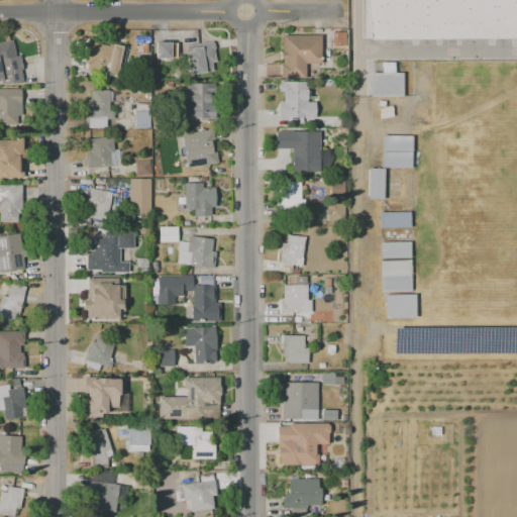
[(371,0),(516,0),(516,39),(372,40),(371,0)]
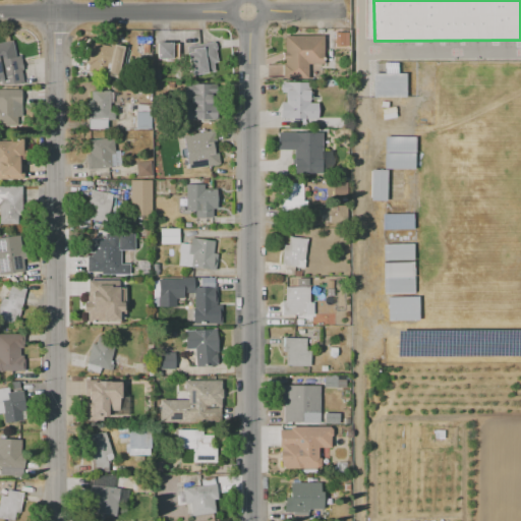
[(349,30),(365,31),(364,58),(349,58),(349,30)]
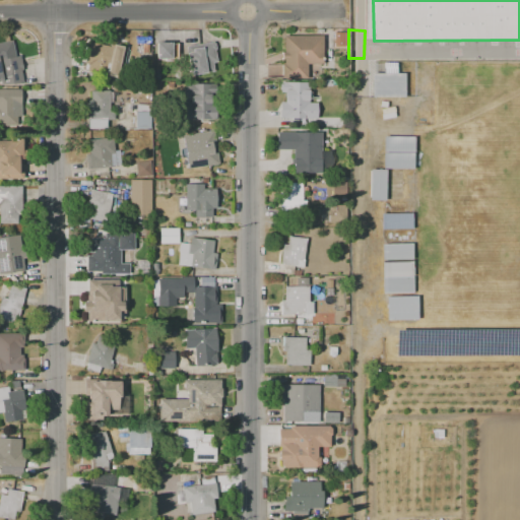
[(281,36),(322,36),(322,64),(307,64),(307,78),(282,78),(281,36)]
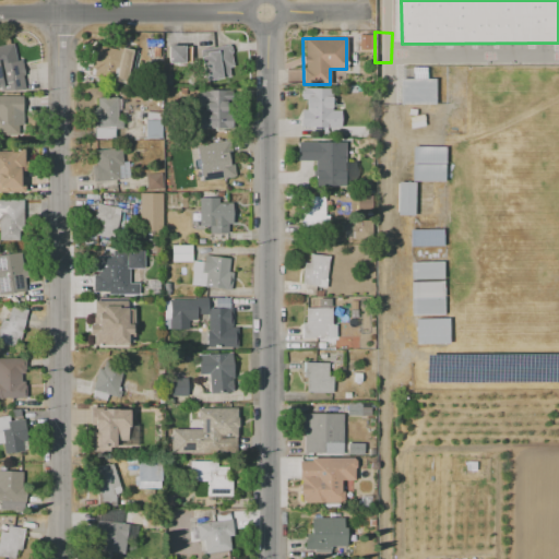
[(97,44),(131,50),(126,83),(94,78),(95,69),(92,69),(97,44)]
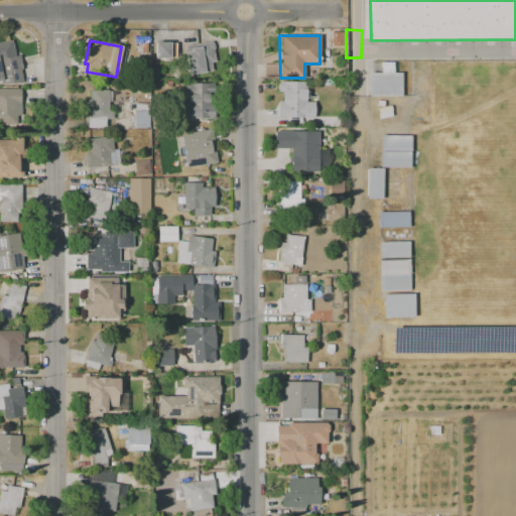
[(154,58),(155,41),(169,42),(169,58),(154,58)]
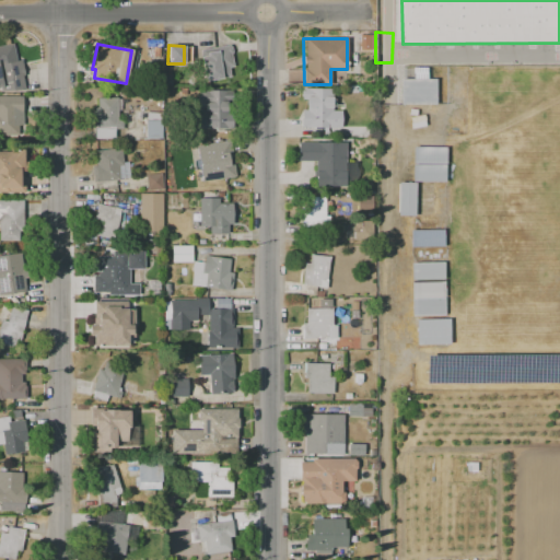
[(205,81),(199,50),(230,45),(234,66),(229,67),(230,77),(205,81)]
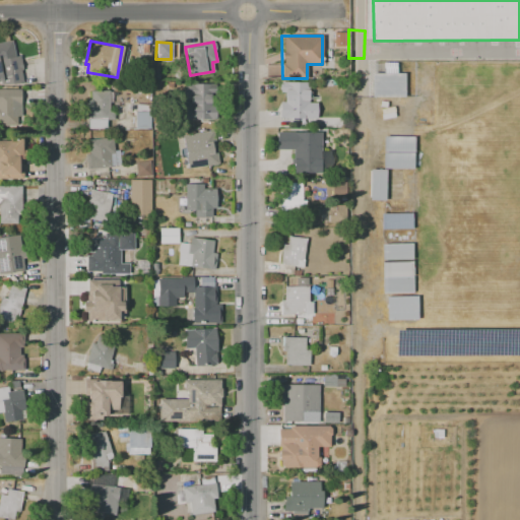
[(0,46),(12,44),(15,57),(19,56),(22,71),(20,71),(23,83),(2,88),(0,81),(0,46)]
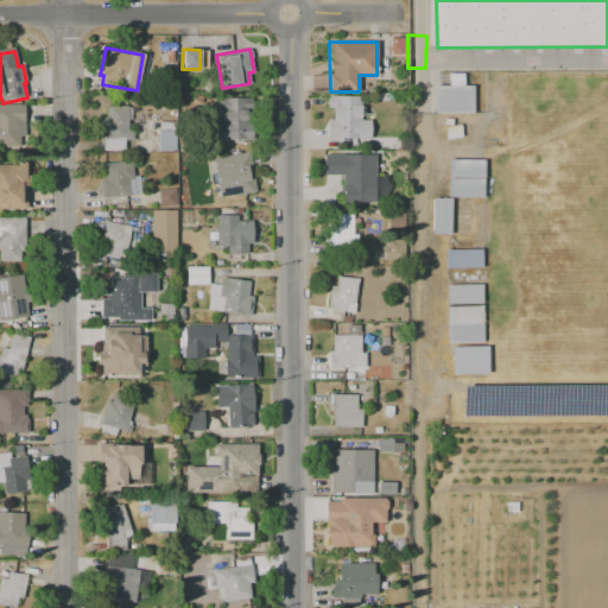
[(472,113),(472,86),(462,86),(462,73),(448,73),(447,86),(434,86),(434,113),(472,113)]
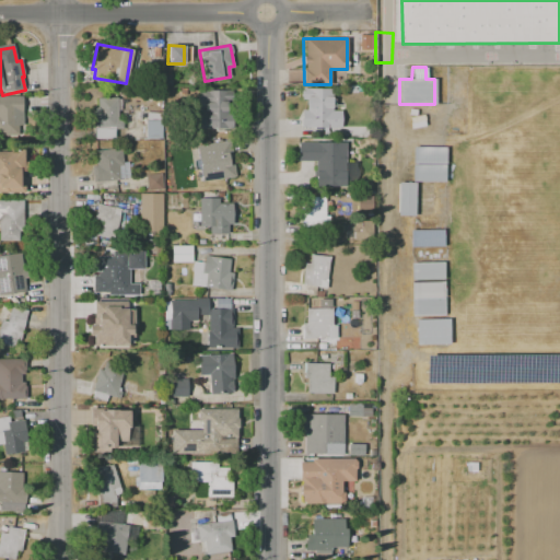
[(305,89),(331,89),(331,111),(340,111),(340,126),(302,127),(302,118),(305,118),(305,89)]
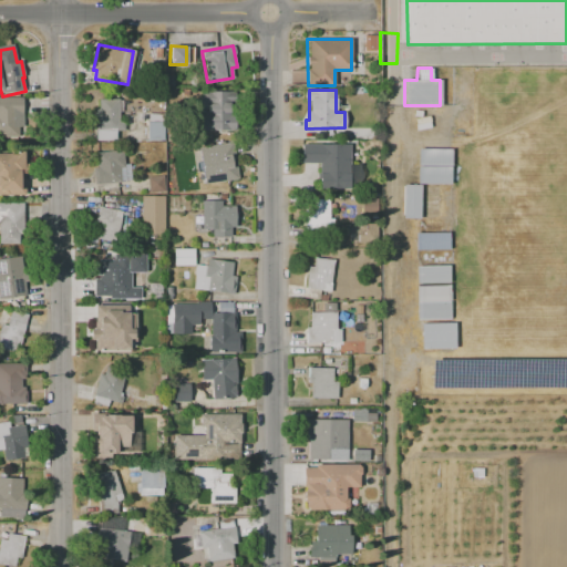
[(203,130),(203,91),(236,91),(236,130),(203,130)]
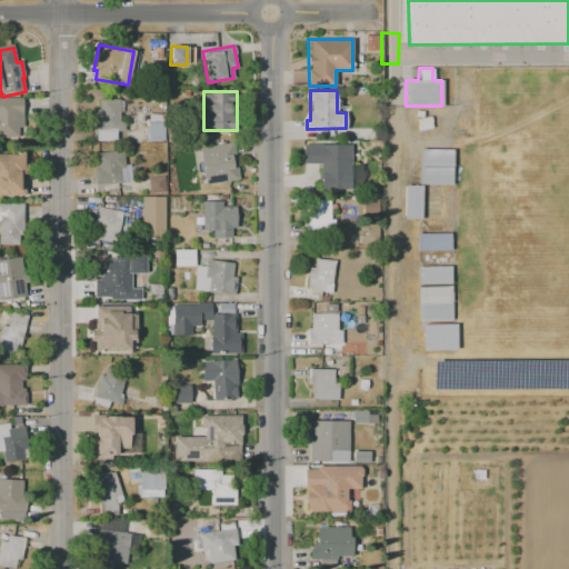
[(0,137),(0,98),(23,98),(23,137),(0,137)]
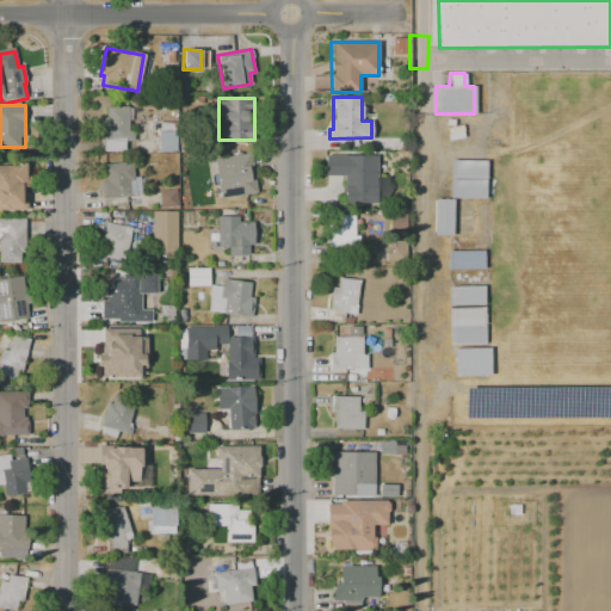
[(102,139),(100,107),(128,107),(128,130),(133,130),(133,140),(125,141),(125,139),(102,139)]
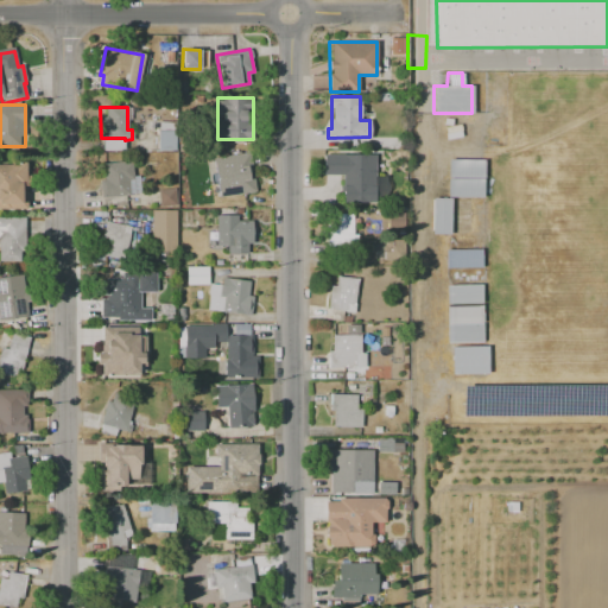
[(441,116),(468,116),(469,154),(442,156),(441,116)]
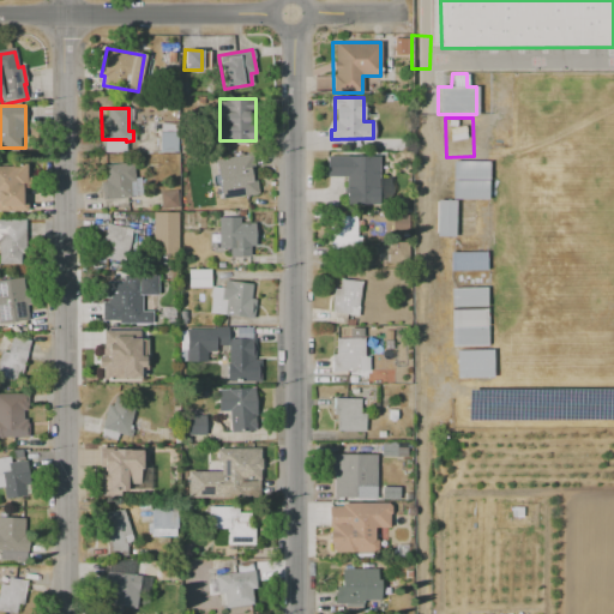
[(160,151),(158,132),(176,132),(176,151),(160,151)]
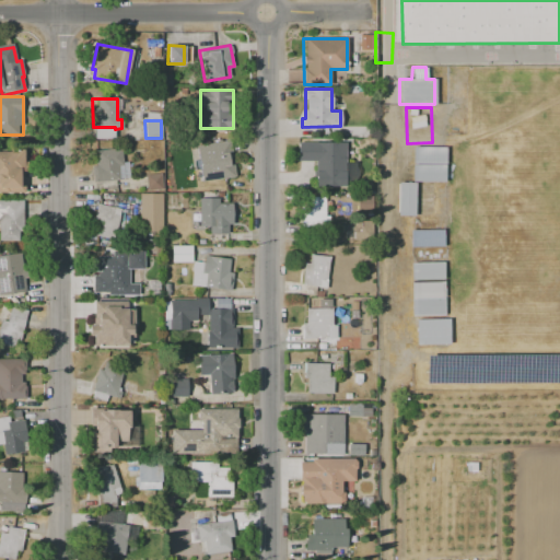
[(201,182),(195,146),(229,140),(235,175),(201,182)]
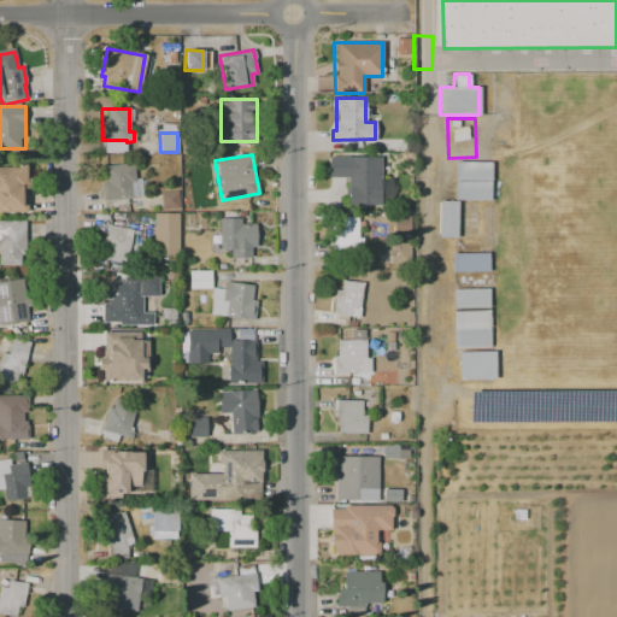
[(329,157),(380,157),(381,205),(347,206),(347,177),(330,177),(329,157)]
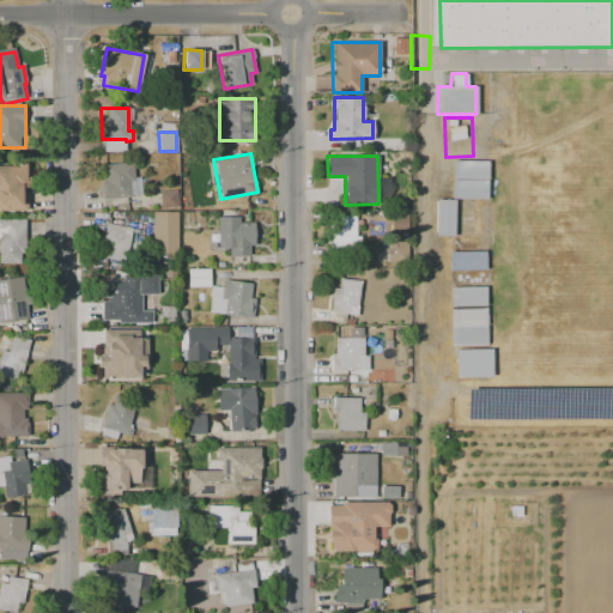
[(98,165),(133,163),(135,195),(101,198),(98,165)]
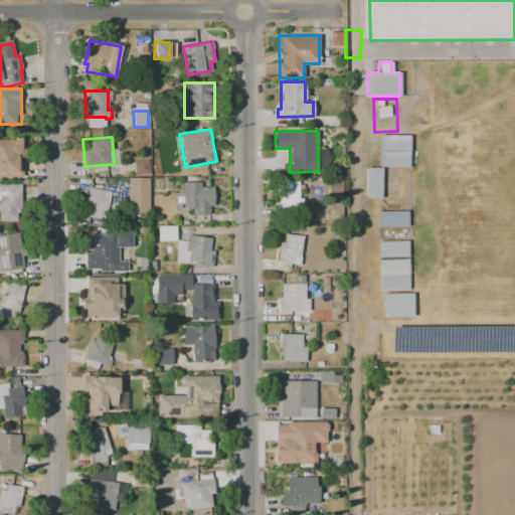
[(0,139),(21,139),(21,177),(0,177),(0,139)]
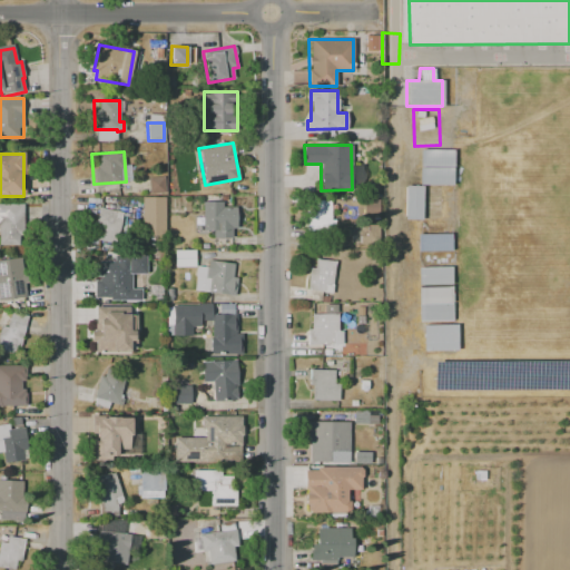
[(148,178),(164,177),(165,193),(150,194),(148,178)]
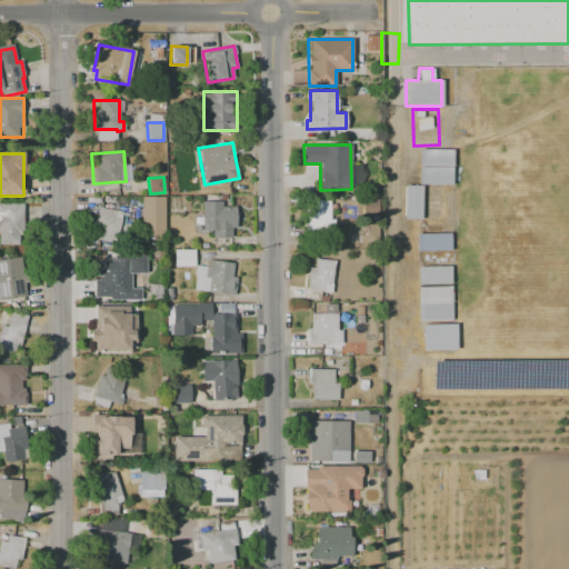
[(422,219),(439,219),(439,186),(421,186),(422,219)]
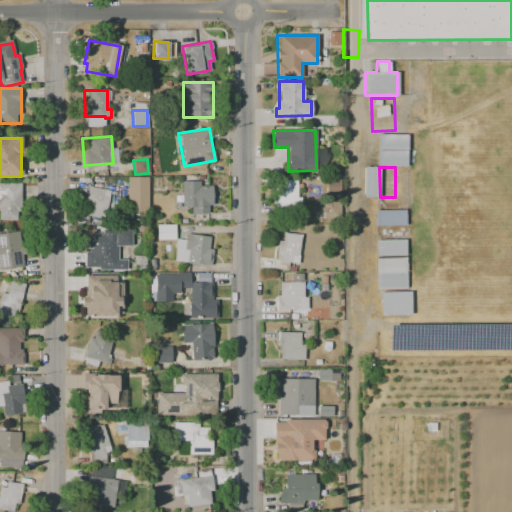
[(128,177),(147,177),(148,211),(129,212),(128,177)]
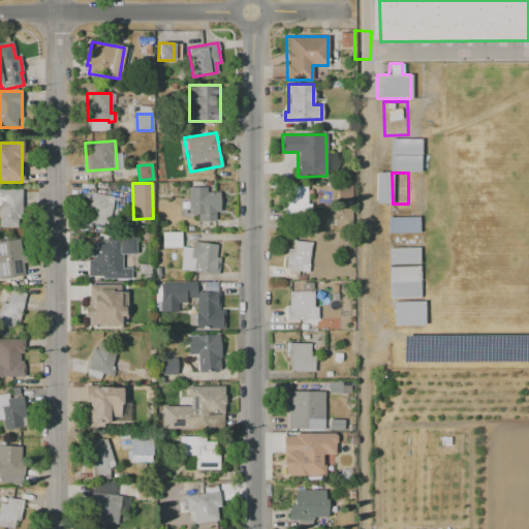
[(306,185),(286,186),(286,195),(282,195),(283,215),(307,215),(306,185)]
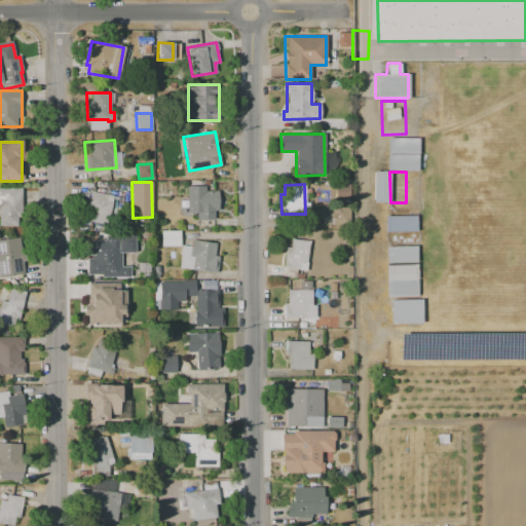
[(337,184),(349,184),(349,199),(338,199),(337,184)]
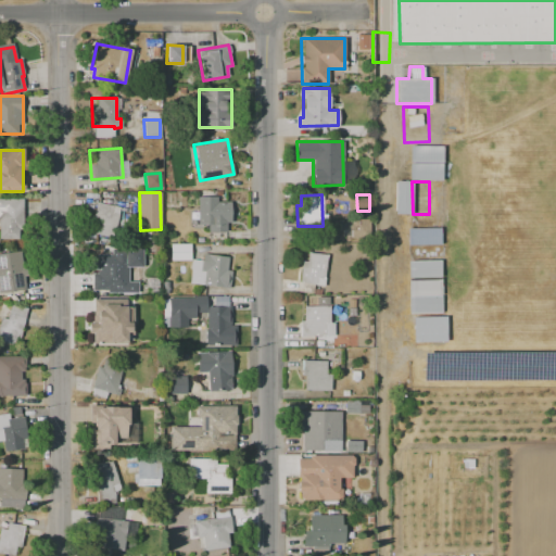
[(226,231),(209,231),(209,224),(196,224),(194,198),(216,197),(216,202),(230,201),(231,222),(225,223),(226,231)]
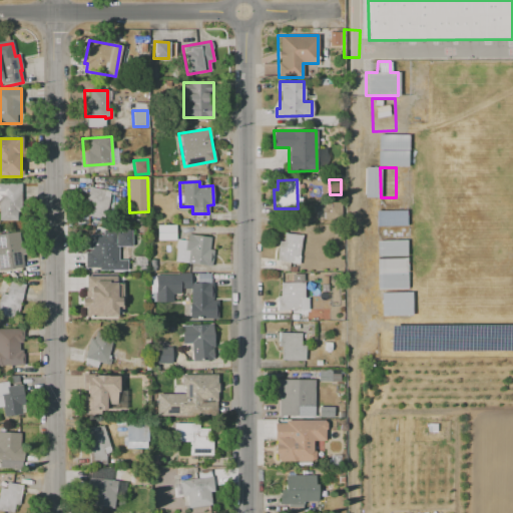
[(0,183),(21,183),(21,212),(18,212),(18,219),(0,219),(0,183)]
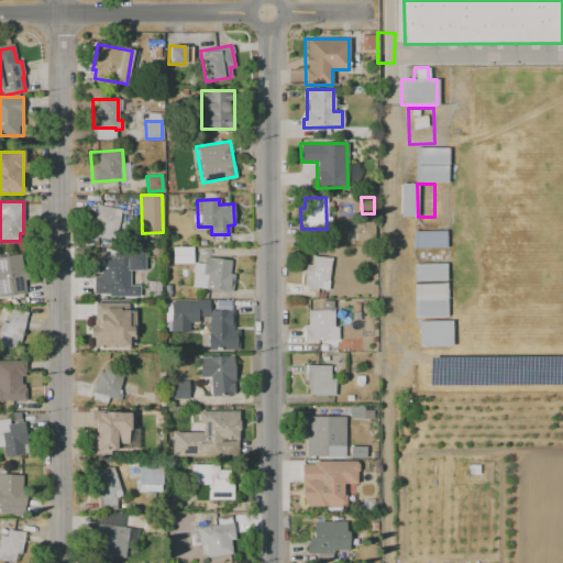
[(121,210),(116,241),(91,235),(98,206),(121,210)]
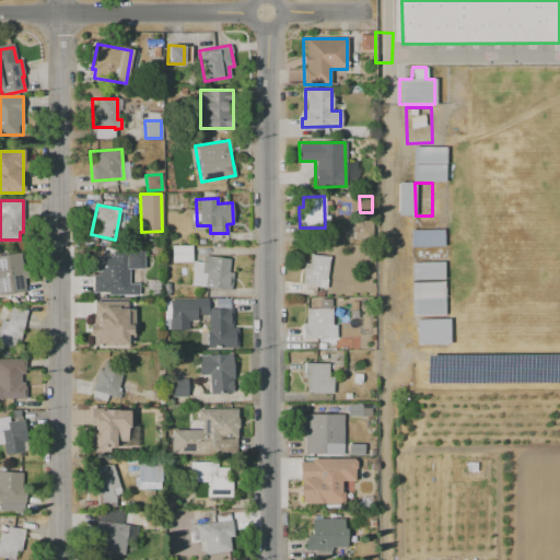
[(354,221),(373,221),(373,241),(354,241),(354,221)]
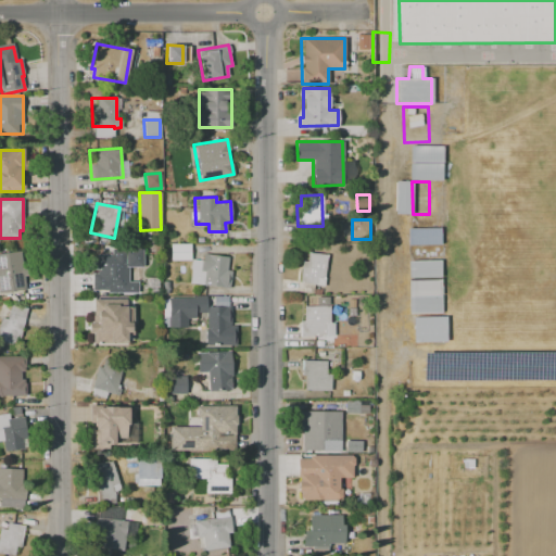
[(406,228),(406,245),(439,244),(439,227),(406,228)]
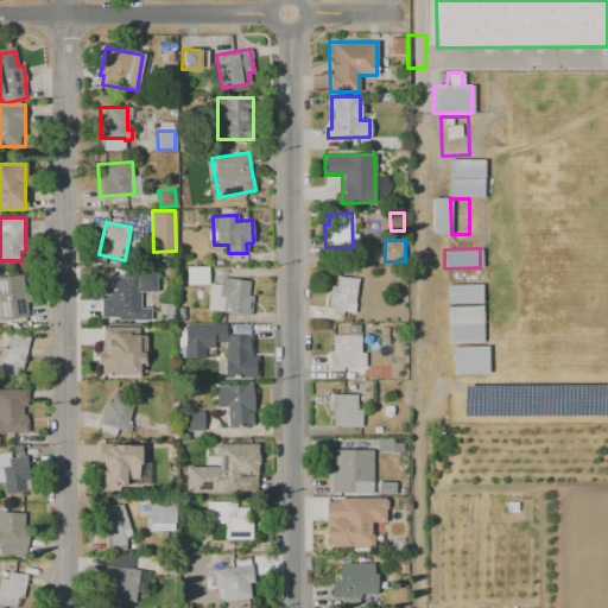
[(187,267),(208,266),(209,283),(188,284),(187,267)]
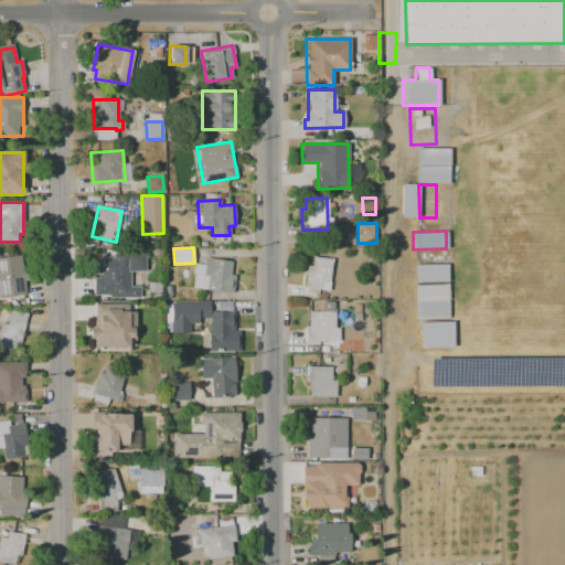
[(144,252),(112,253),(113,258),(97,258),(97,265),(89,265),(89,276),(93,276),(93,297),(139,296),(139,285),(129,285),(129,272),(145,270),(144,252)]
